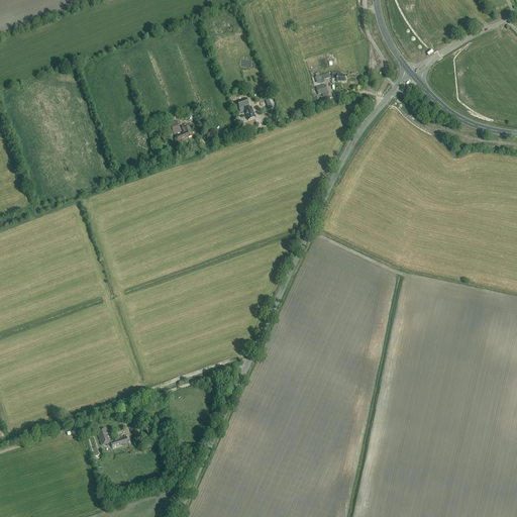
[(319,76),(320,76),(315,78),(317,84),(321,83),(322,83),(324,82),(324,80),(331,78),(329,73),(319,76)]
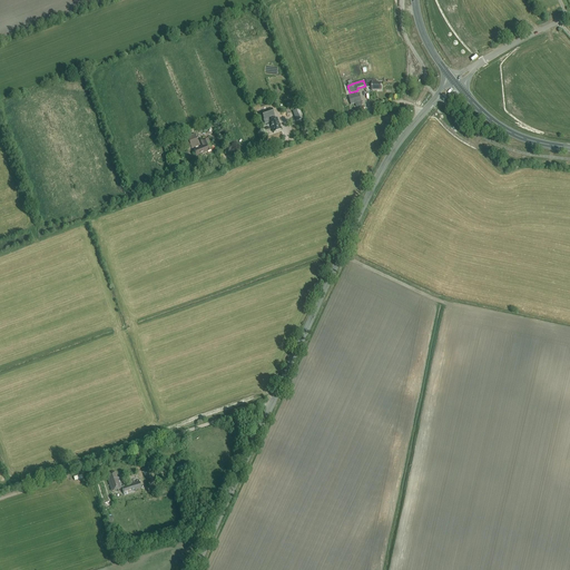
[(382,91),(382,84),(376,84),(377,80),(366,80),(366,88),(372,88),(372,90),(382,91)]
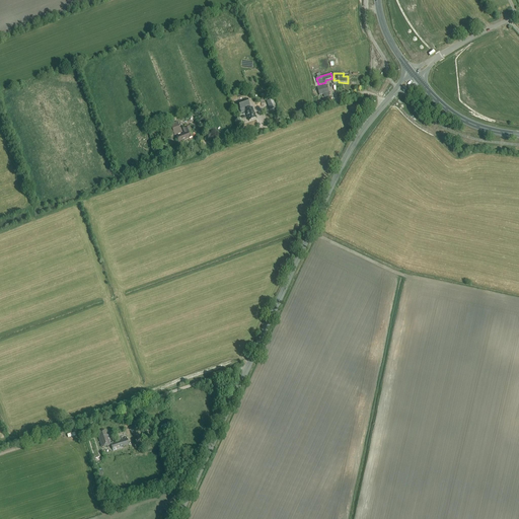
[(319,95),(323,94),(324,97),(330,95),(327,85),(317,88),(319,95)]
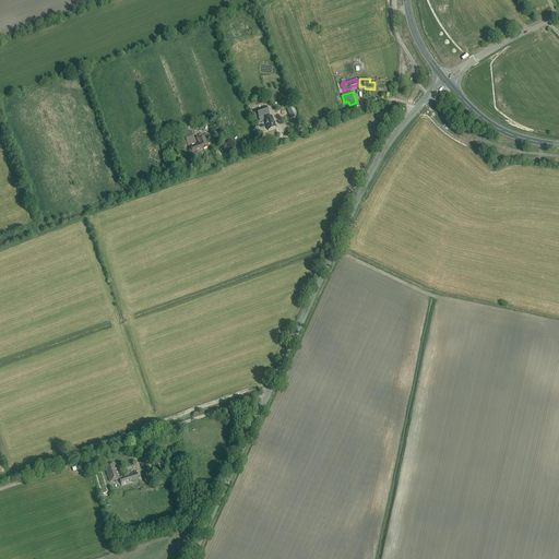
[(272,116),(270,117),(269,114),(266,106),(257,109),(259,117),(258,118),(259,122),(265,120),(269,130),(275,128),(272,116)]
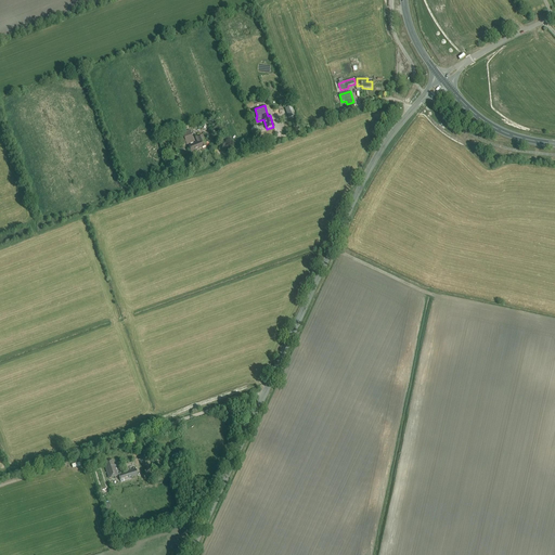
[(285,108),(288,118),(295,115),(292,106),(285,108)]
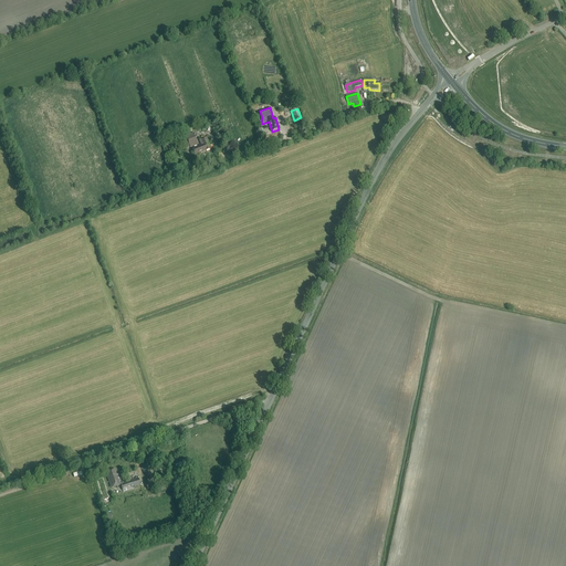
[(198,145),(194,133),(184,136),(187,146),(189,145),(190,147),(198,145)]
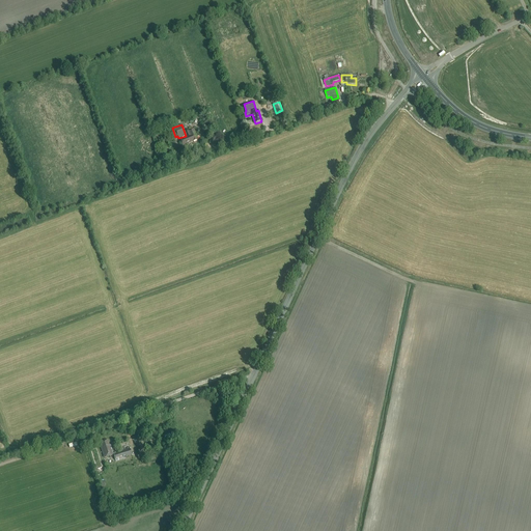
[(193,142),(197,140),(195,135),(196,135),(194,129),(187,131),(189,137),(180,140),(183,145),(187,144),(187,142),(192,140),(193,142)]
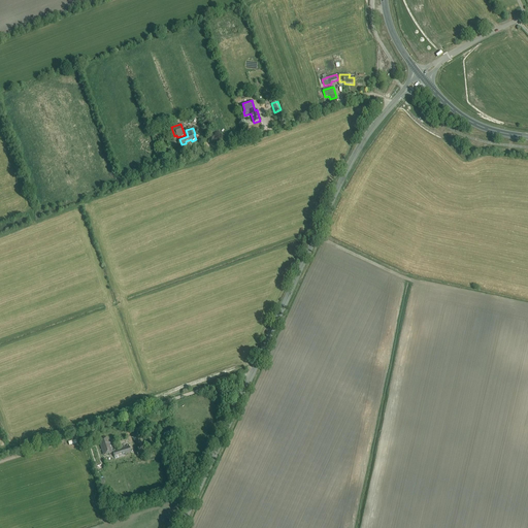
[(141,442),(139,432),(131,433),(132,437),(134,436),(136,443),(141,442)]
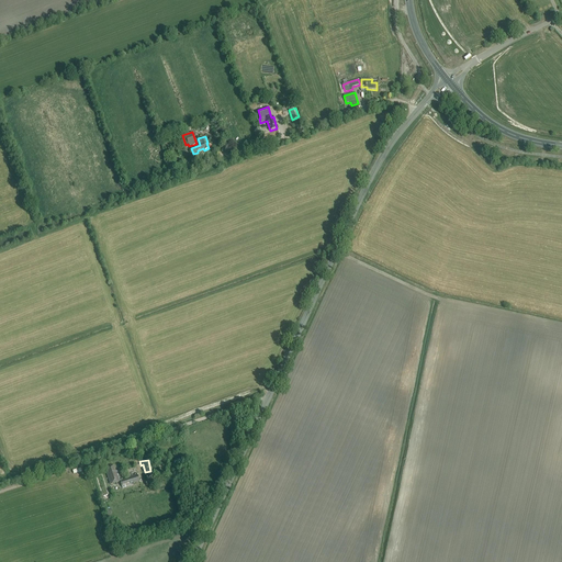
[(120,481),(116,471),(115,471),(113,465),(105,468),(108,474),(107,474),(110,485),(120,482),(122,487),(139,482),(137,475),(120,481)]
